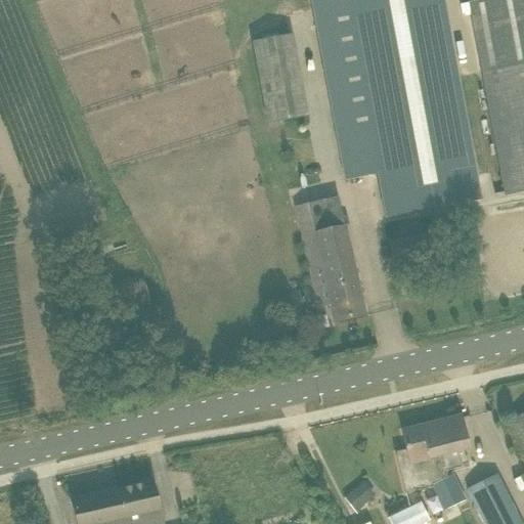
[(309,0),(344,181),(377,175),(384,218),(480,201),(442,0),(309,0)]
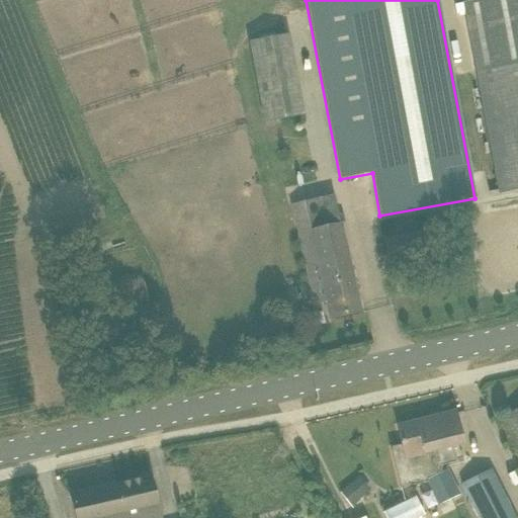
[(499,193),(517,189),(517,0),(477,0),(463,3),(499,193)]
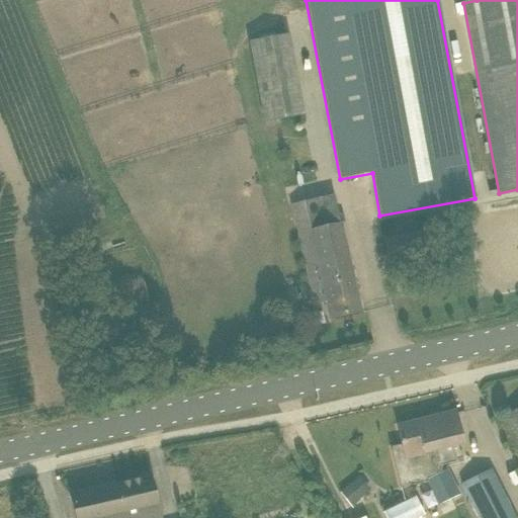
[(291,33),(251,39),(263,120),(303,114),(291,33)]
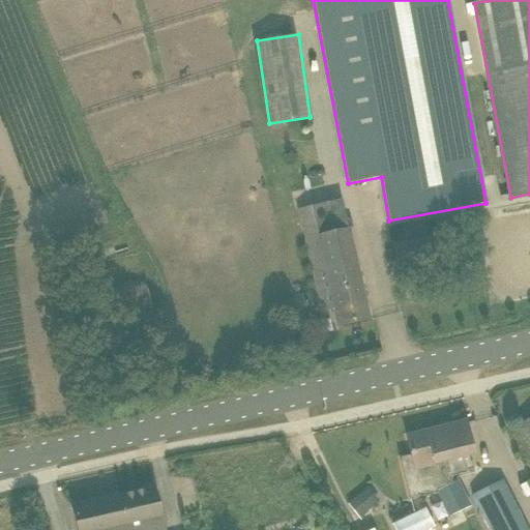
[(337,326),(367,319),(361,289),(340,201),(311,208),(318,236),(305,239),(322,312),(333,308),(337,326)]
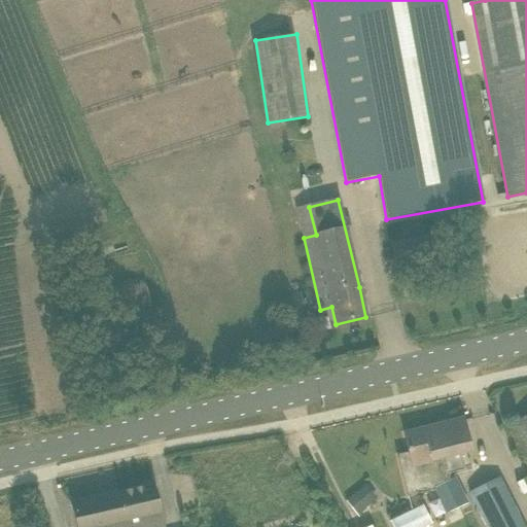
[(526,447),(526,415),(514,422),(526,447)]
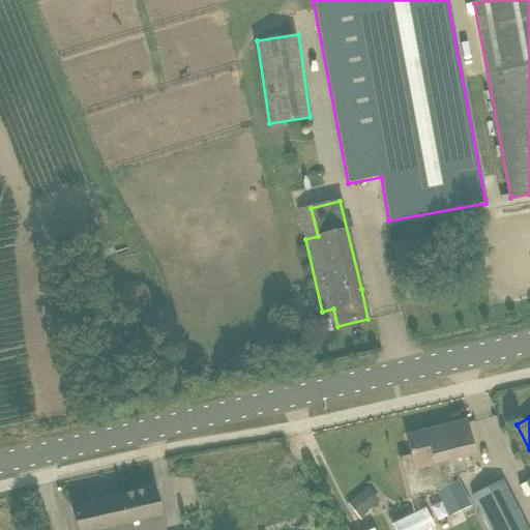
[(411,458),(400,460),(410,500),(436,493),(435,491),(451,482),(450,476),(466,472),(463,457),(473,454),(470,443),(466,422),(406,438),(411,458)]
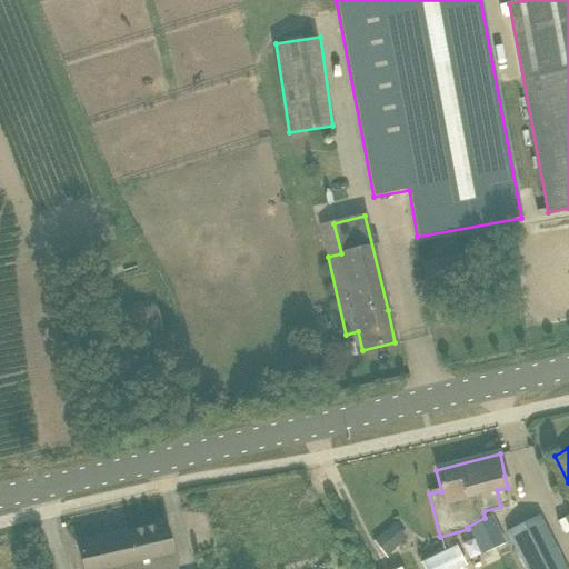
[(491,515),(485,518),(467,527),(468,529),(481,557),(506,545),(491,515)]
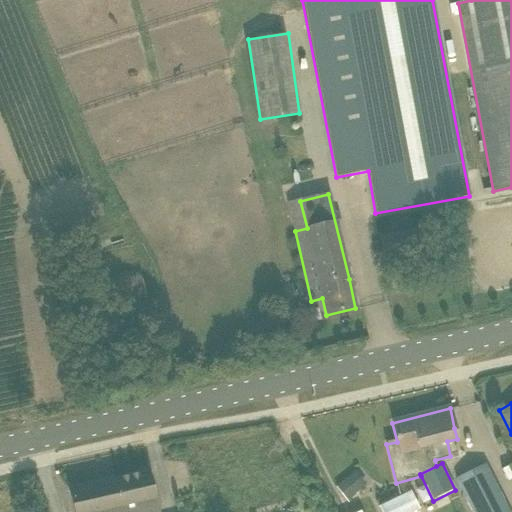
[(509,511),(485,464),(455,479),(471,511),(509,511)]
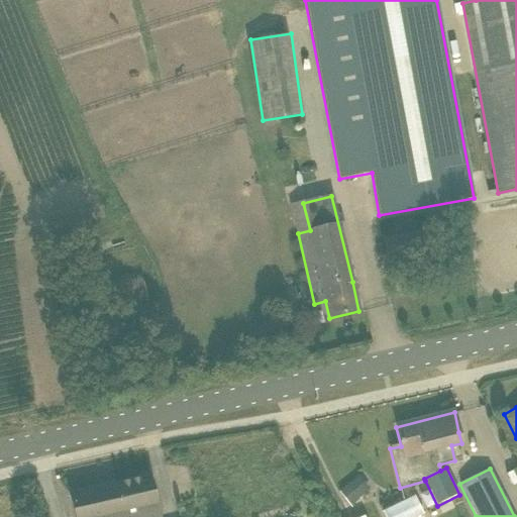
[(368,488),(358,477),(339,493),(348,503),(368,488)]
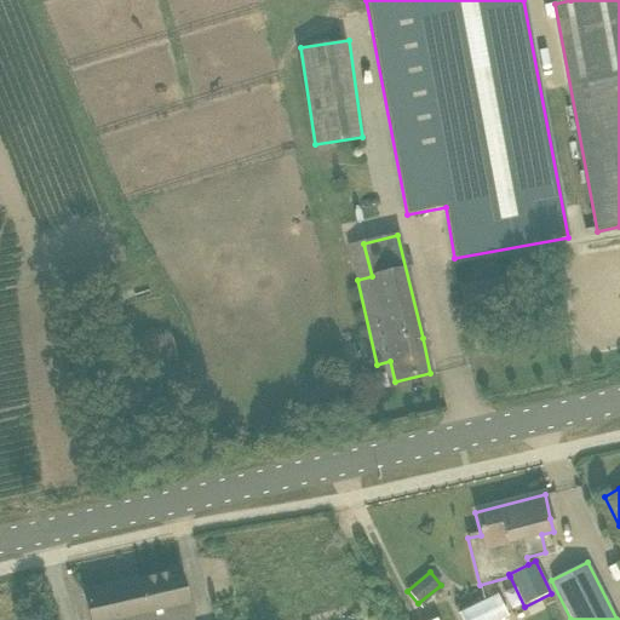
[(190,619),(179,573),(84,593),(89,619),(190,619)]
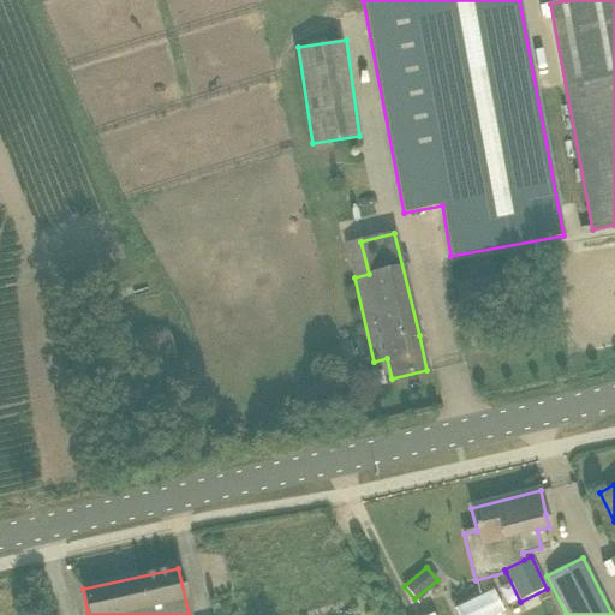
[(493,590),(454,609),(457,614),(495,614),(503,611),(493,590)]
